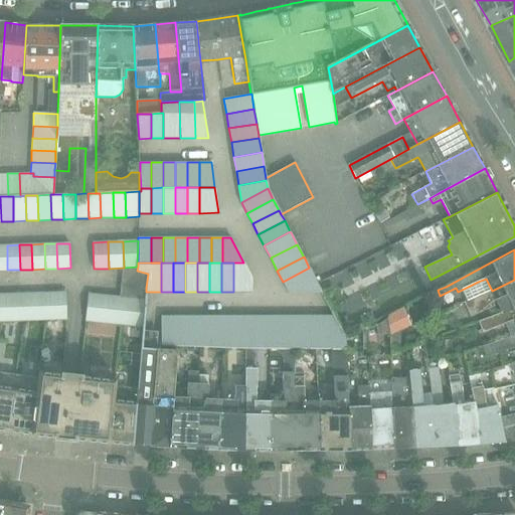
[(233,263),(233,292),(252,292),(252,278),(243,263),(233,263)]
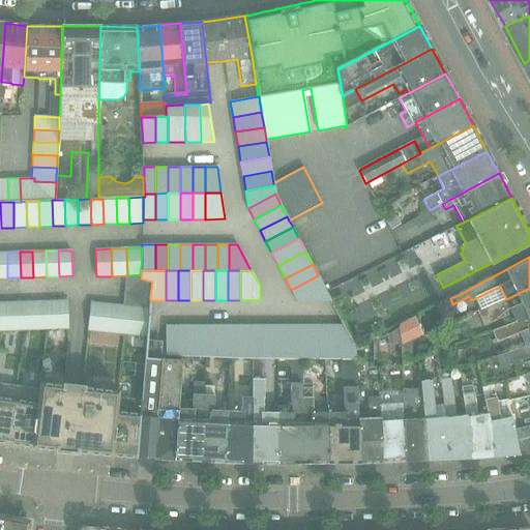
[(141,278),(141,274),(127,275),(126,275),(124,293),(150,296),(152,282),(141,278)]
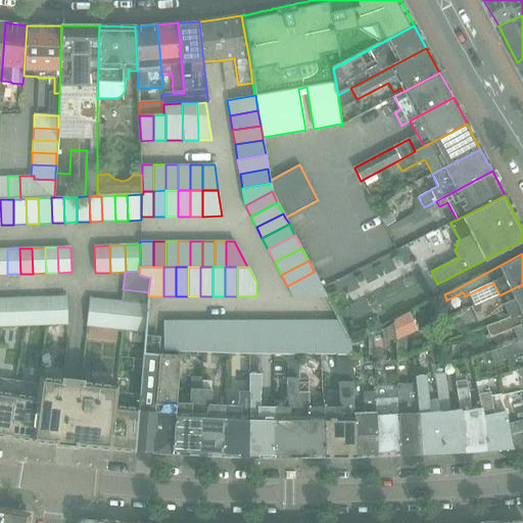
[(327,296),(323,288),(314,272),(287,286),(292,296),(325,296),(327,296)]
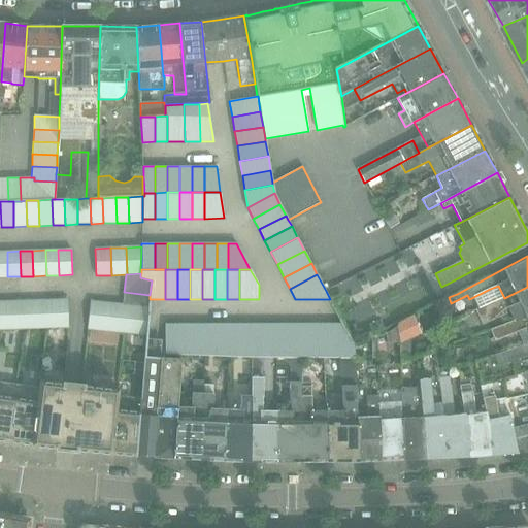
[(527,315),(527,287),(504,298),(476,310),(483,324),(510,312),(514,321),(527,315)]
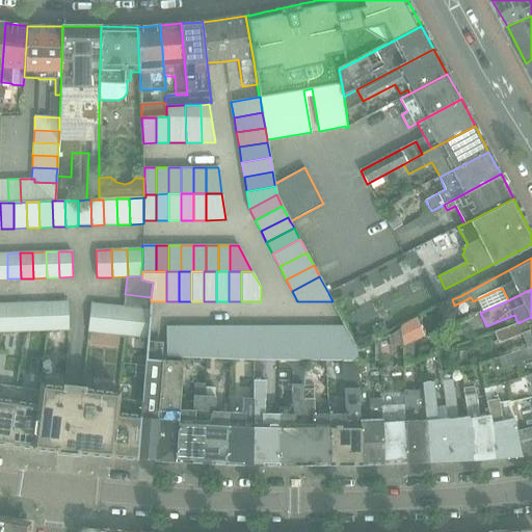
[(151,297),(125,294),(124,308),(129,308),(126,336),(148,338),(150,307),(151,301),(151,297)]
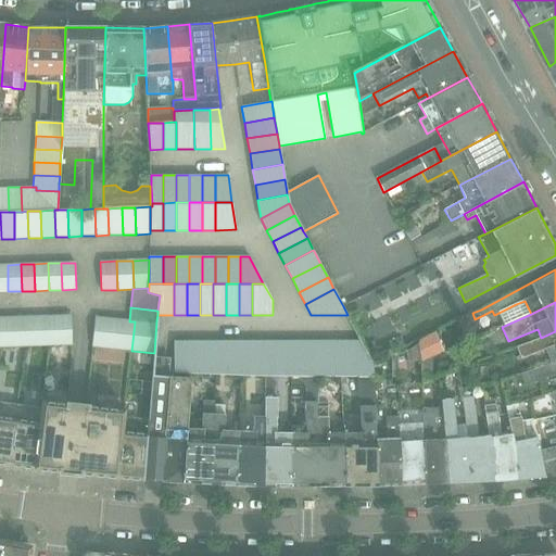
[(72,344),(71,315),(47,316),(48,345),(72,344)]
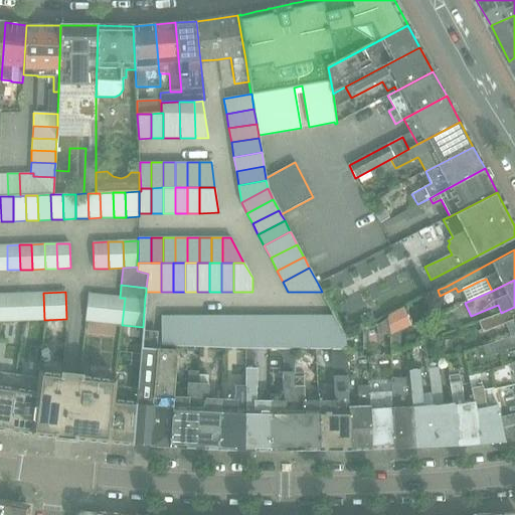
[(44,320),(43,293),(22,294),(23,321),(44,320)]
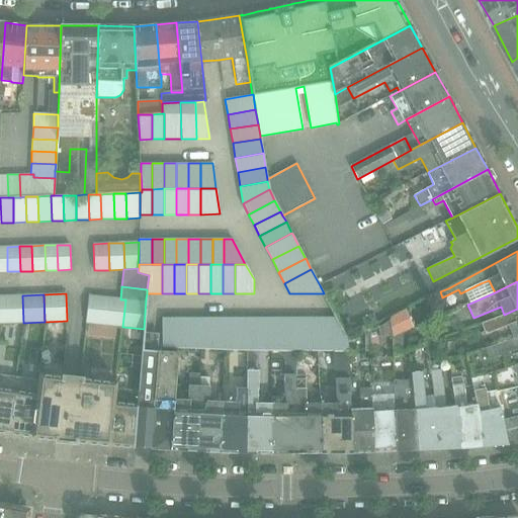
[(23,323),(22,295),(0,296),(1,323),(23,323)]
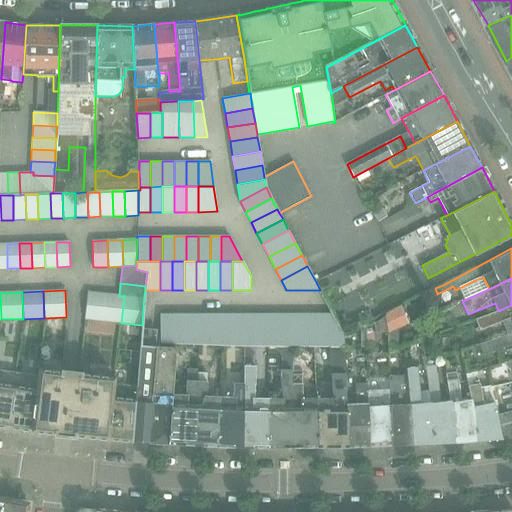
[(103,294),(87,292),(85,319),(100,320),(103,294)]
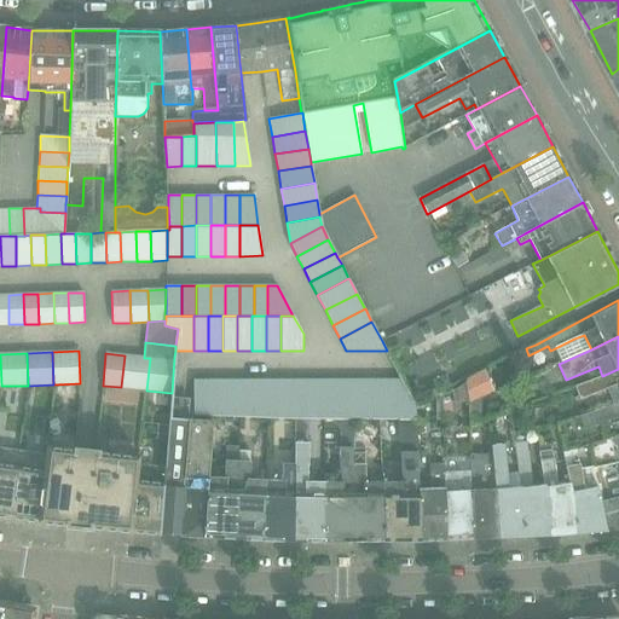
[(144,358),(125,356),(121,387),(146,391),(150,358),(144,358)]
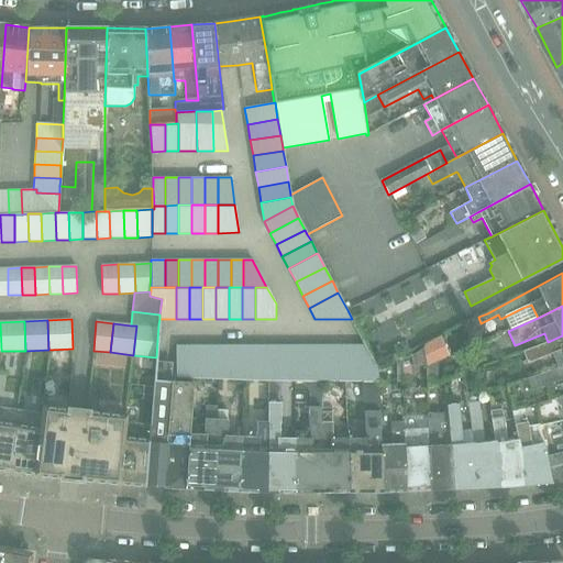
[(421,343),(427,365),(438,361),(448,357),(449,356),(440,335),(421,343)]
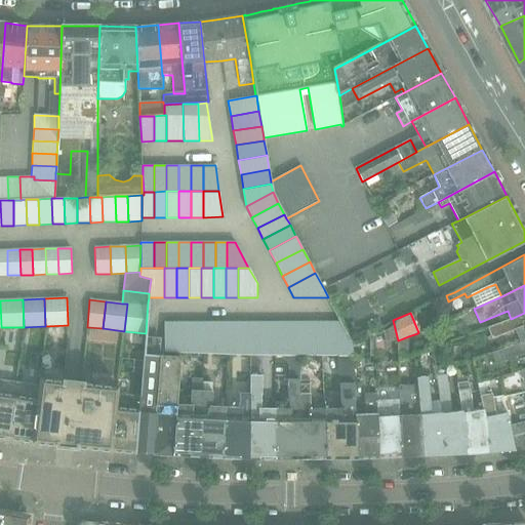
[(524,339),(524,313),(511,319),(498,324),(488,327),(492,338),(515,329),(520,341),(524,339)]
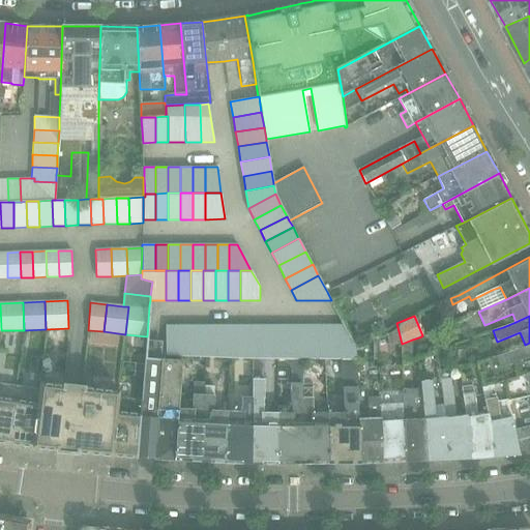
[(166,356),(180,357),(180,325),(166,325),(166,356)]
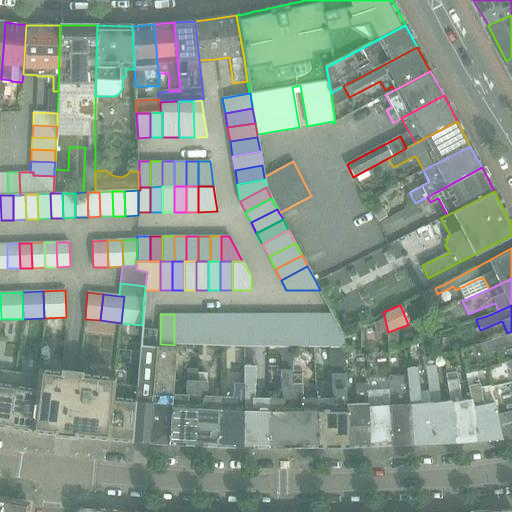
[(175,345),(188,346),(188,314),(174,314),(174,345),(175,345)]
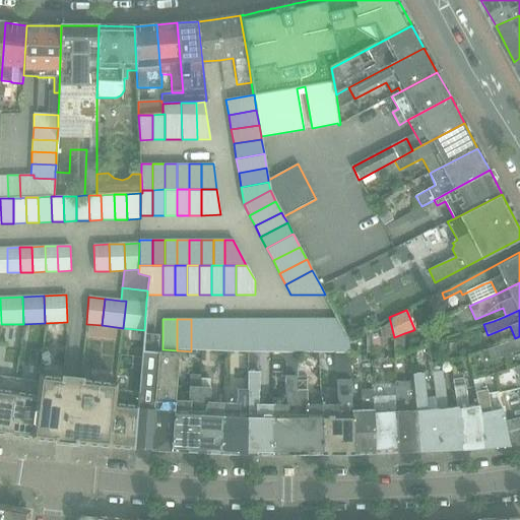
[(199,351),(205,351),(205,319),(191,319),(191,351),(199,351)]
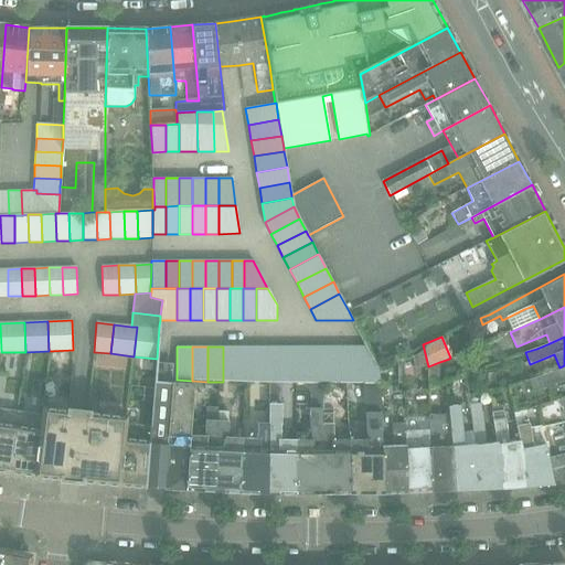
[(223,382),(238,383),(238,347),(223,347),(223,382)]
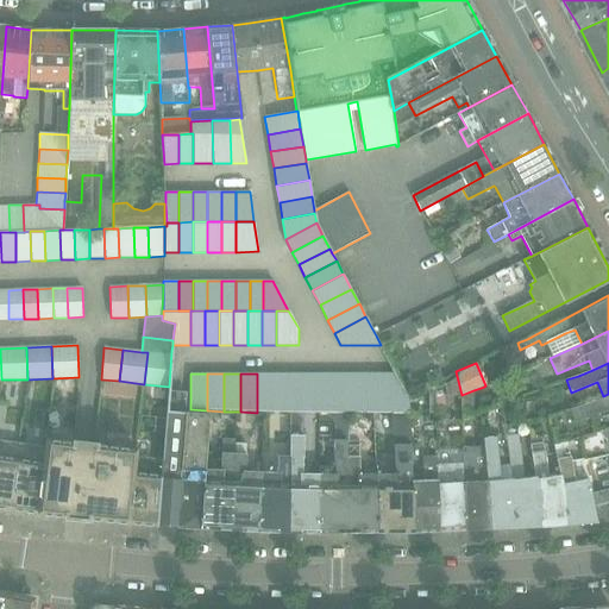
[(265,413),(274,413),(274,374),(257,374),(257,413),(265,413)]
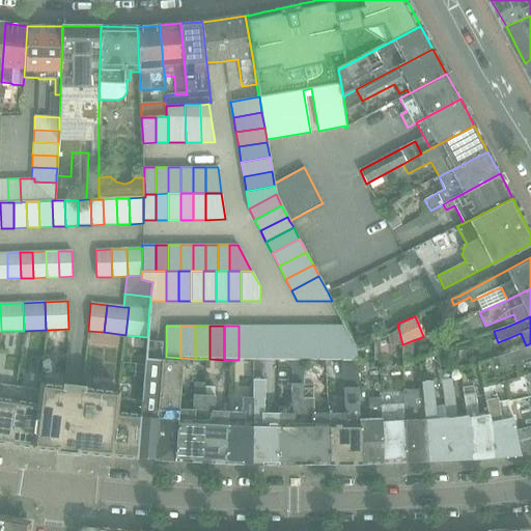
[(239,360),(253,360),(253,326),(239,326),(239,360)]
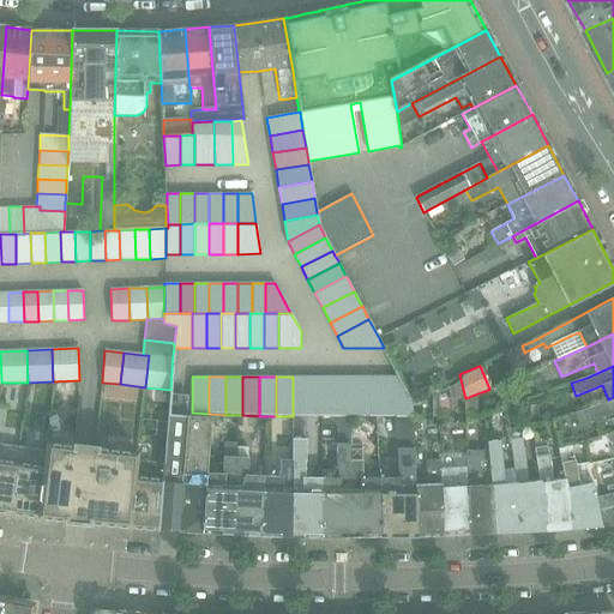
[(293,416),(307,416),(307,377),(293,377),(293,416)]
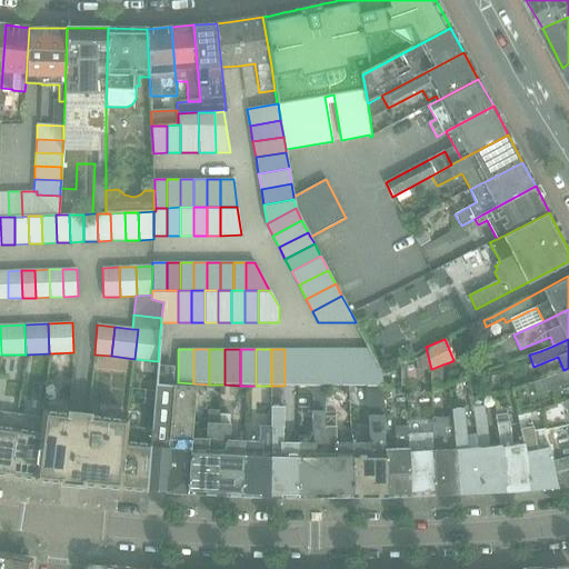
[(285,386),(298,386),(298,349),(285,349),(285,386)]
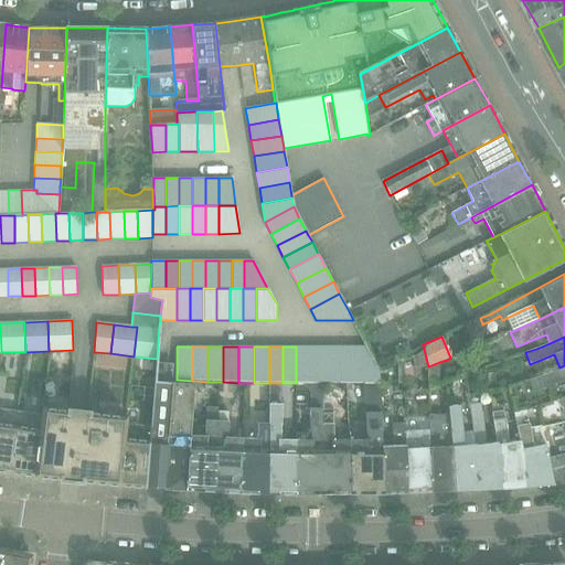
[(305,383),(309,383),(309,347),(296,347),(296,383),(305,383)]
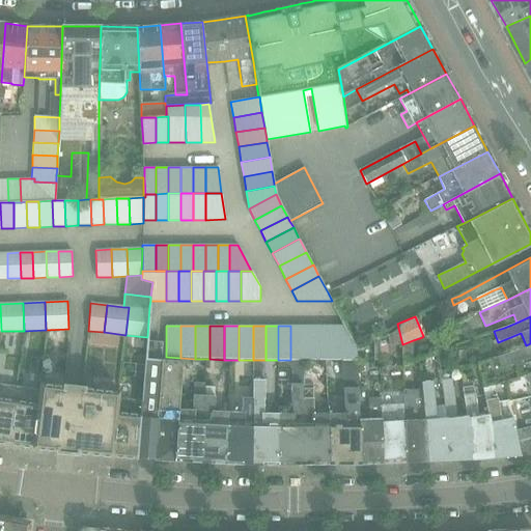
[(290,360),(303,360),(303,326),(290,326),(290,360)]
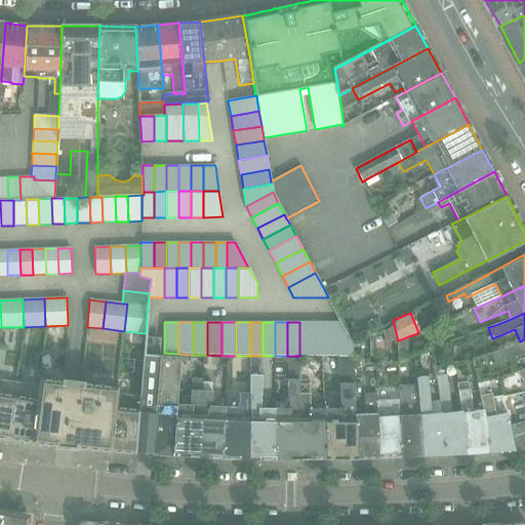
[(300,356),(312,356),(312,322),(299,322),(299,356),(300,356)]
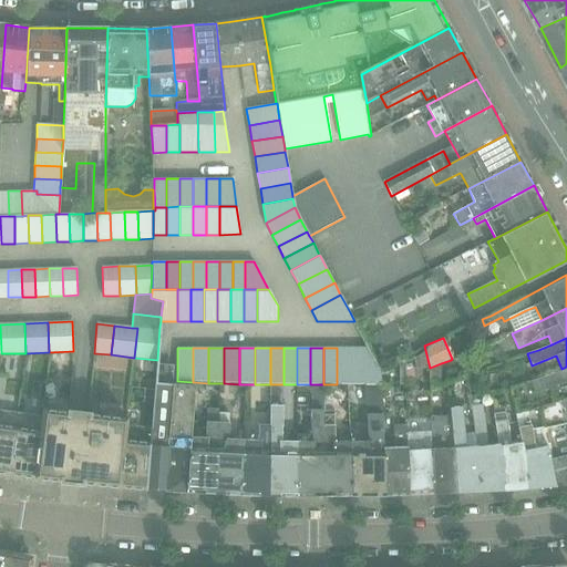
[(349,384),(352,384),(360,384),(382,383),(382,375),(352,375),(352,348),(337,348),(337,384),(349,384)]
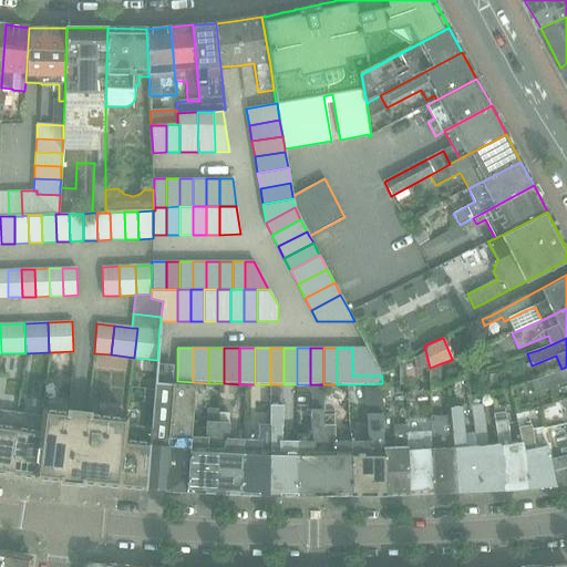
[(352,375),(382,375),(382,371),(369,348),(367,348),(352,348),(352,375)]
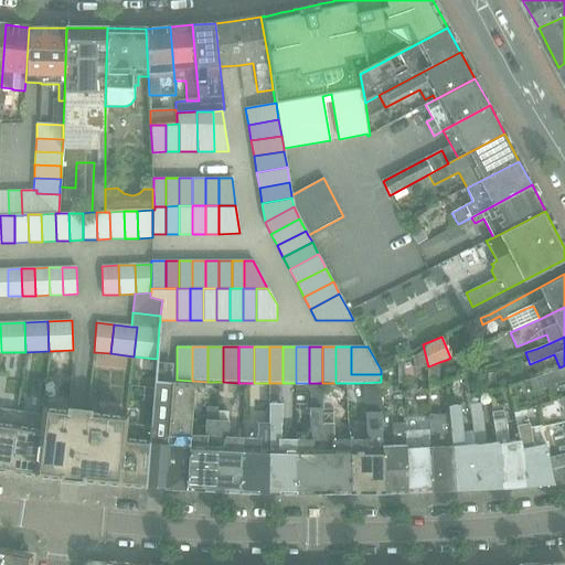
[(405,359),(404,359),(401,360),(381,370),(381,374),(381,382),(381,384),(404,382),(404,373),(405,359)]
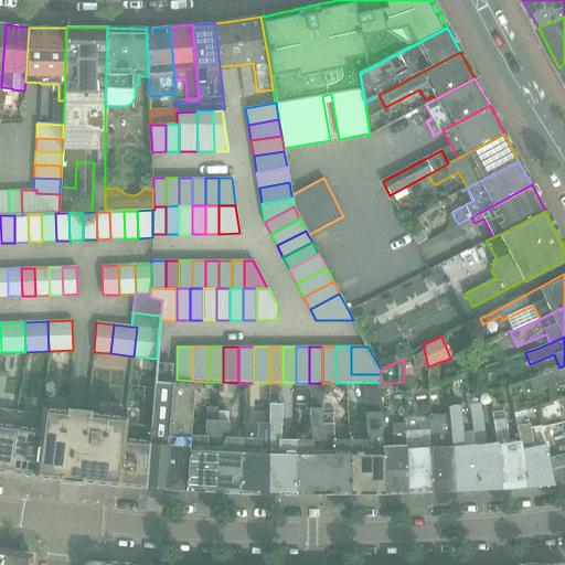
[(439,384),(439,362),(428,366),(428,388),(439,384)]
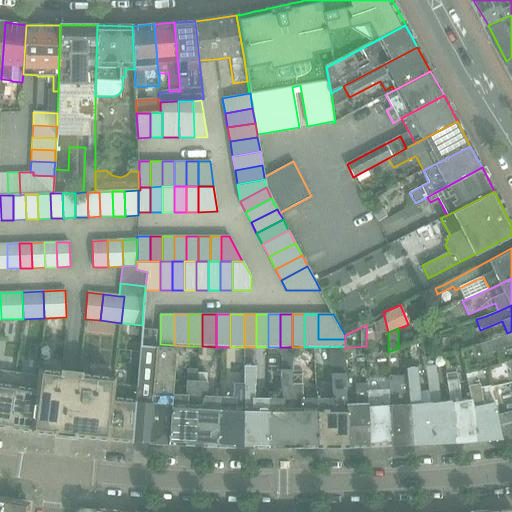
[(511,331),(507,333),(480,344),(483,354),(511,344),(511,331)]
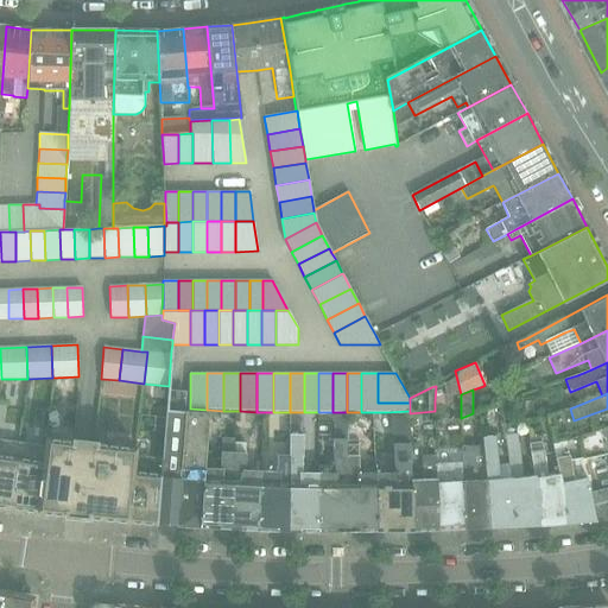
[(157,525),(176,526),(201,527),(206,470),(206,469),(204,469),(208,415),(184,412),(166,410),(163,460),(157,525)]
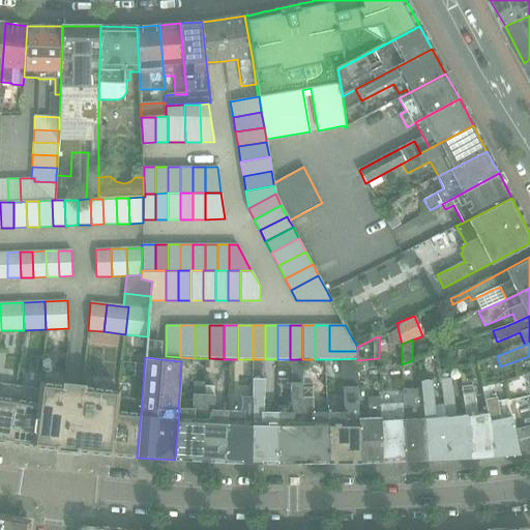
[(358,392),(357,360),(357,358),(326,359),(326,367),(343,367),(343,413),(328,413),(328,463),(359,463),(358,418),(358,392)]
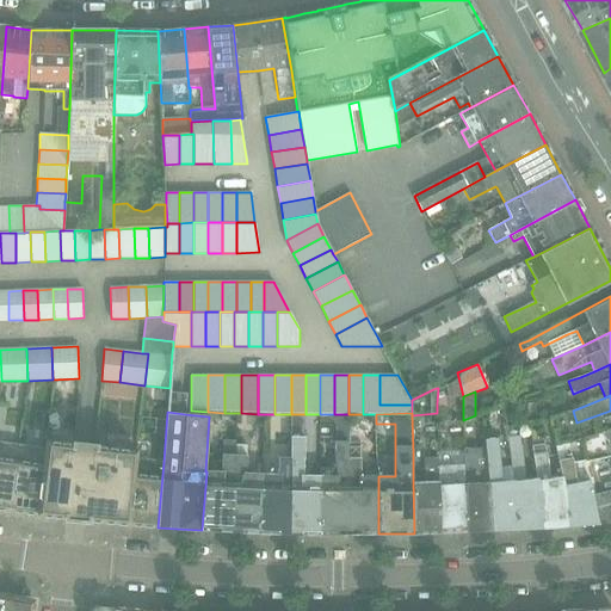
[(350,442),(350,414),(349,414),(334,414),(329,414),(329,417),(337,425),(335,469),(320,469),(320,476),(320,534),(350,534),(350,442)]
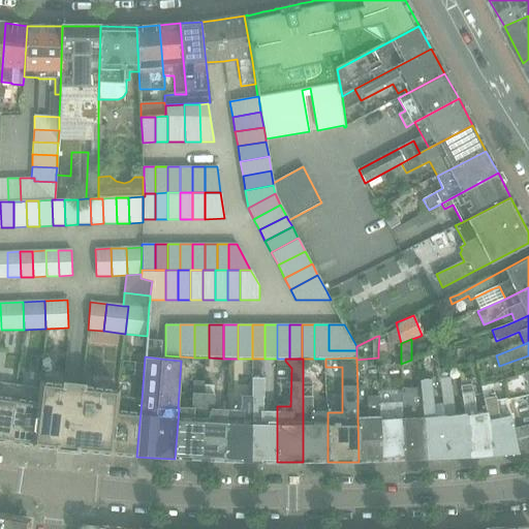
[(453,393),(450,377),(439,378),(441,394),(443,404),(450,458),(473,457),(465,413),(456,414),(453,393)]
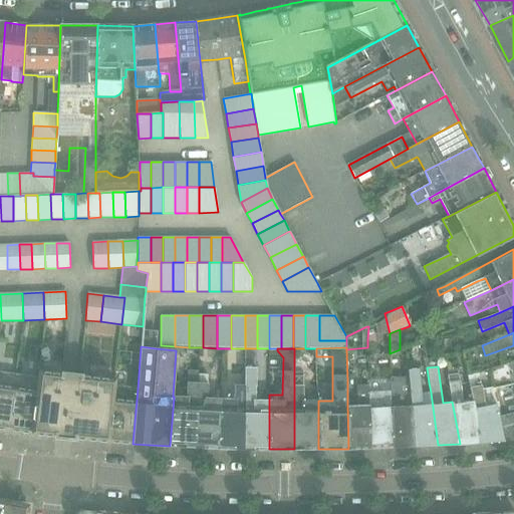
[(246,367),(245,387),(244,449),(269,449),(269,401),(255,400),(257,368),(246,367)]
